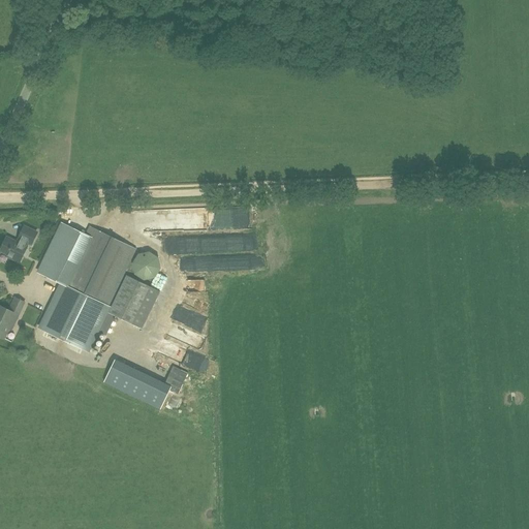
[(91,226),(87,235),(62,222),(37,272),(60,283),(37,328),(89,353),(109,313),(142,330),(159,292),(127,276),(112,307),(109,306),(136,249),(91,226)]
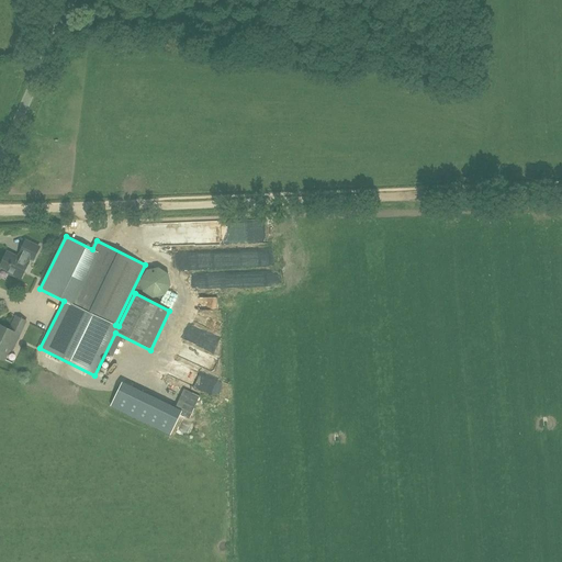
[(7,251),(0,266),(8,270),(7,272),(21,279),(29,262),(27,262),(30,258),(33,260),(37,251),(40,247),(26,239),(23,245),(20,253),(22,254),(20,258),(7,251)]
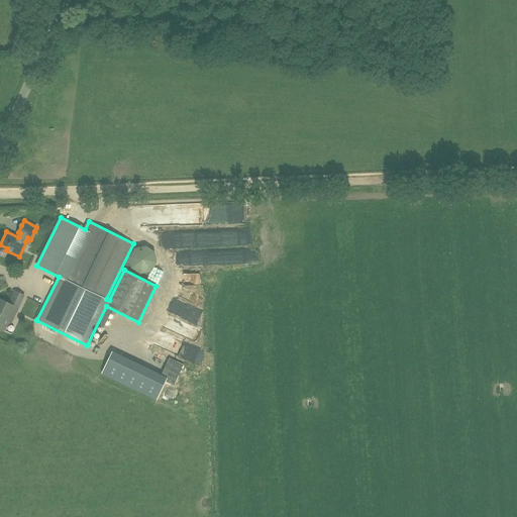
[(184,276),(184,290),(203,290),(203,277),(184,276)]
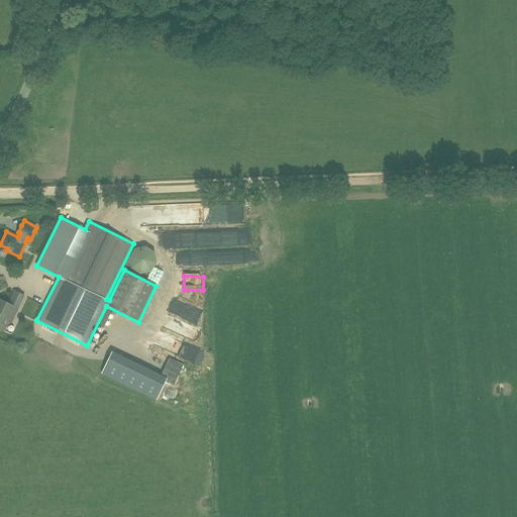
[(10,323),(24,296),(15,291),(9,303),(0,299),(0,329),(3,331),(8,321),(10,323)]
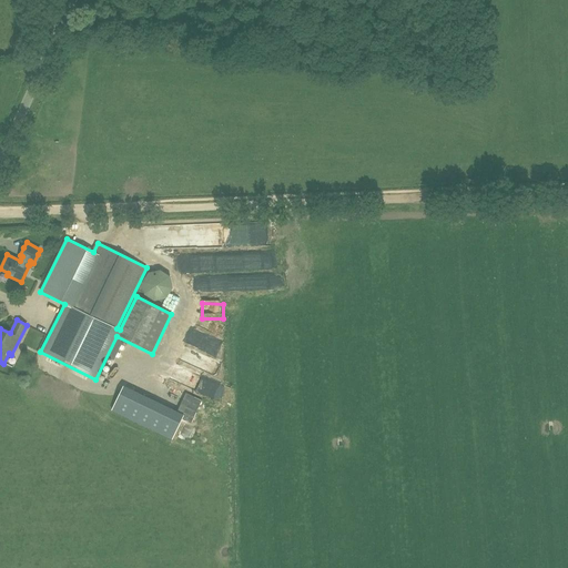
[(158,379),(168,386),(184,363),(174,356),(158,379)]
